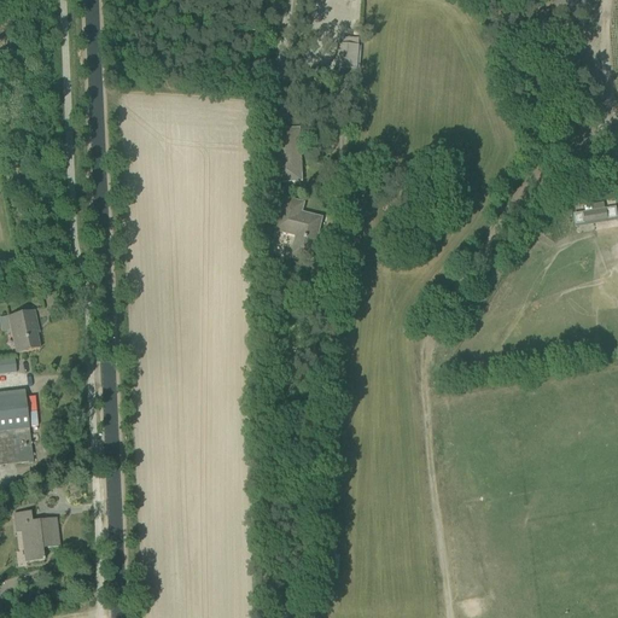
[(334,69),(357,70),(359,39),(342,38),(342,45),(337,45),(336,63),(334,69)]
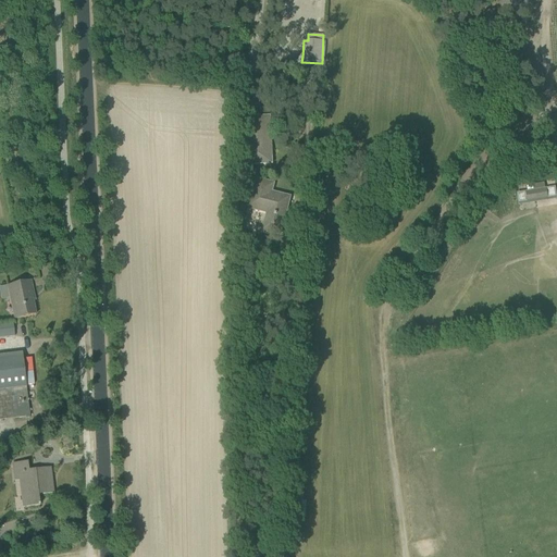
[(246,119),(247,164),(268,163),(267,137),(264,137),(264,131),(267,131),(267,119),(246,119)]
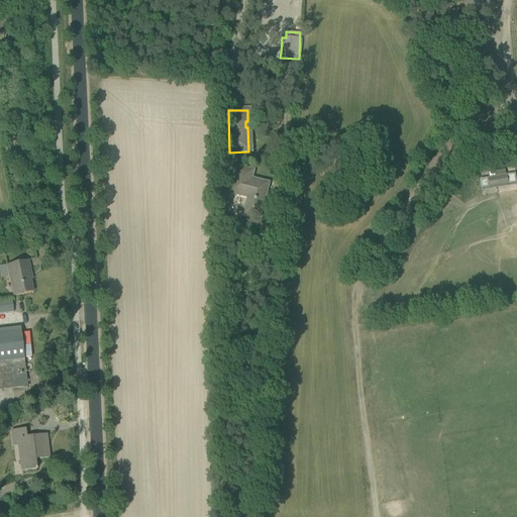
[(252,179),(254,171),(237,166),(231,192),(232,192),(231,194),(246,198),(244,207),(245,207),(243,214),(260,218),(268,185),(253,182),(254,180),(252,179)]
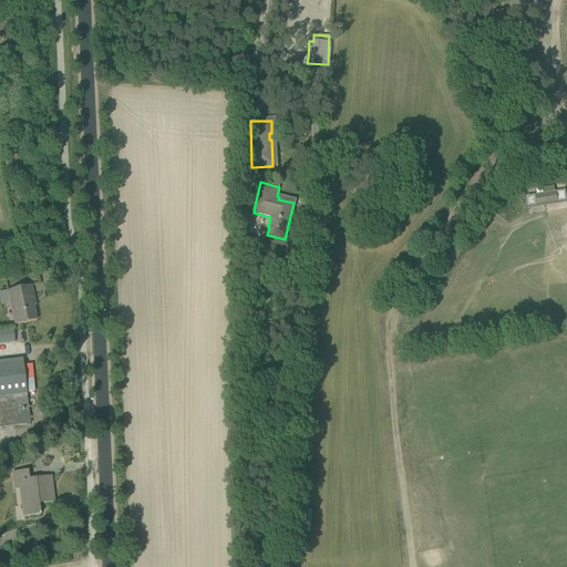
[(559,205),(557,192),(535,196),(537,208),(559,205)]
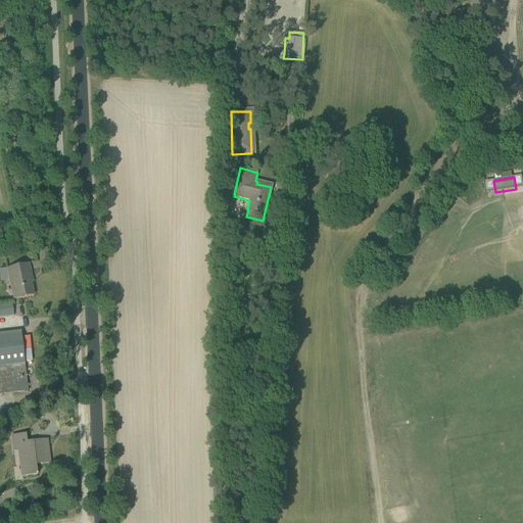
[(12,283),(16,299),(33,296),(30,282),(29,283),(29,280),(32,279),(28,264),(7,269),(10,284),(12,283)]
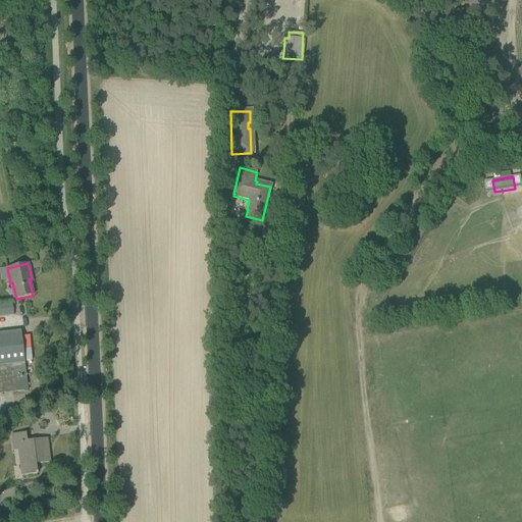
[(0,304),(0,316),(13,315),(12,303),(0,304)]
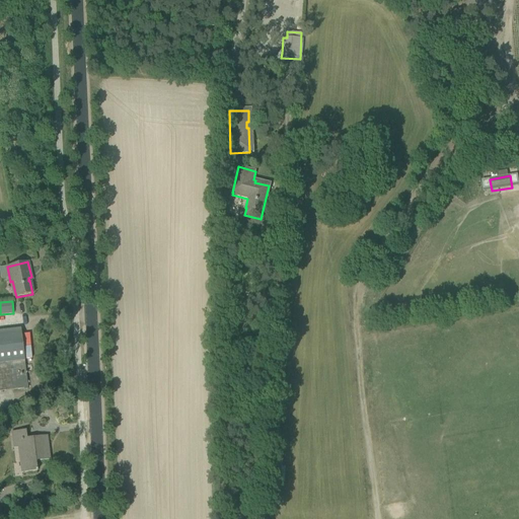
[(25,374),(26,374),(26,373),(25,373),(20,329),(0,331),(0,391),(13,390),(23,388),(23,390),(27,390),(26,388),(27,388),(26,381),(23,381),(22,375),(25,375),(25,374)]
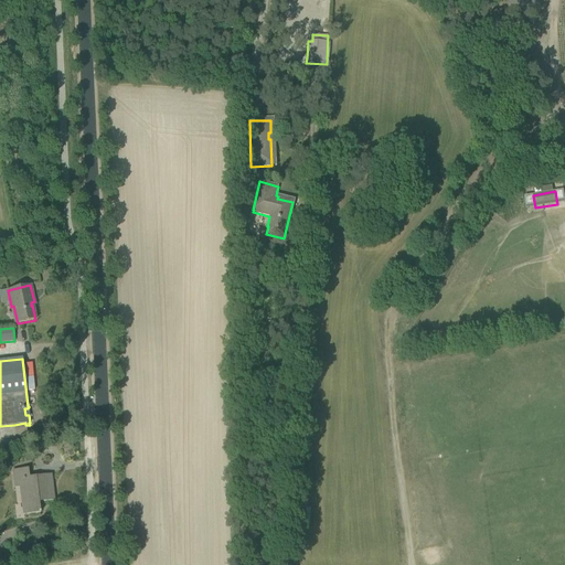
[(43,502),(53,501),(50,475),(40,476),(40,478),(36,479),(35,477),(29,477),(28,468),(12,470),(14,488),(20,488),(23,515),(29,514),(40,513),(39,500),(43,500),(43,502)]
